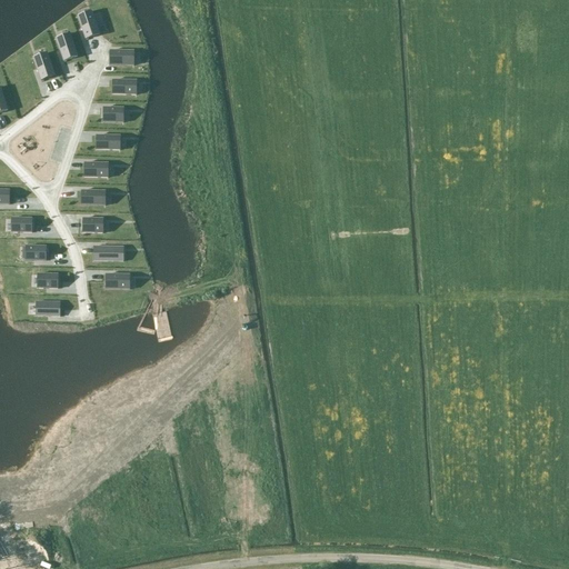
[(78,17),(86,40),(100,36),(91,12),(91,15),(79,19),(79,17),(78,17)]
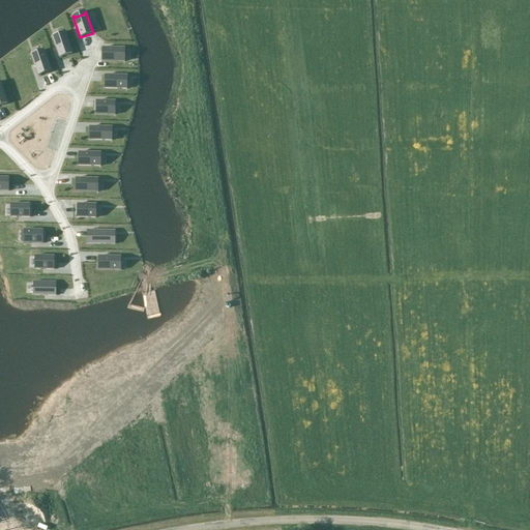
[(72,53),(65,34),(53,37),(60,57),(72,53)]
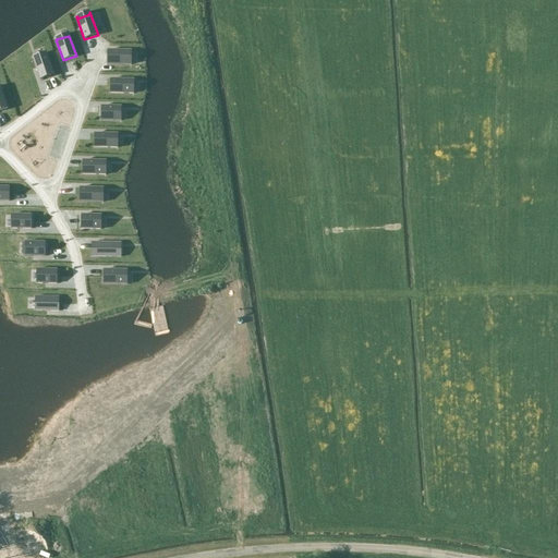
[(108,50),(107,65),(132,65),(132,64),(130,64),(130,52),(132,52),(132,51),(108,50)]
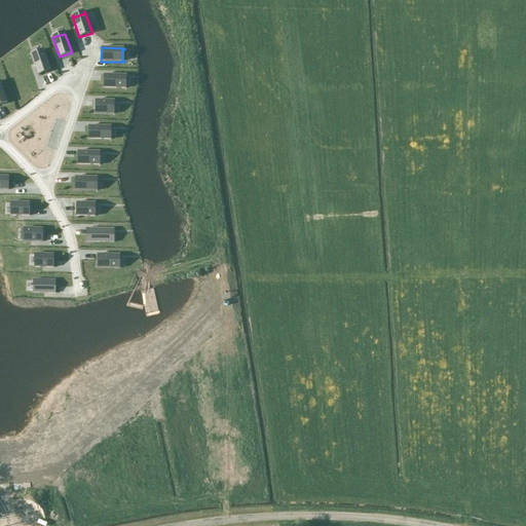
[(50,70),(43,50),(31,54),(38,74),(50,70)]
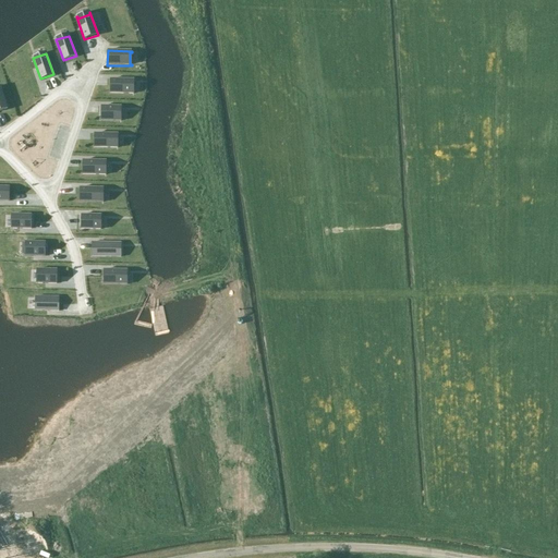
[(132,81),(111,80),(111,93),(132,94),(132,81)]
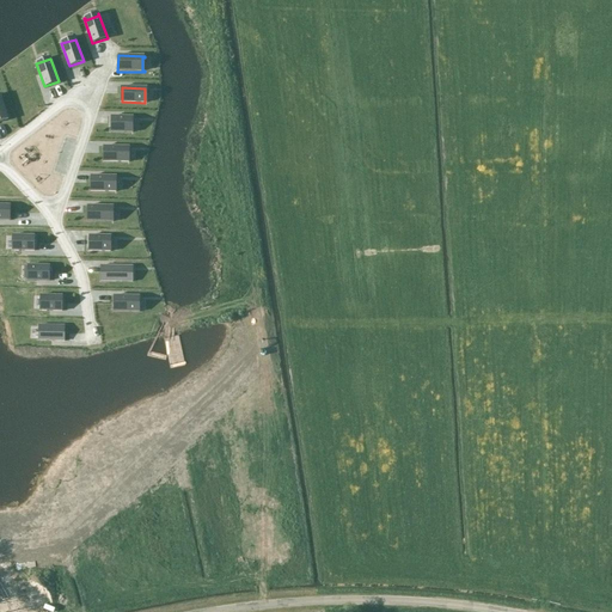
[(135,133),(135,118),(111,117),(111,133),(135,133)]
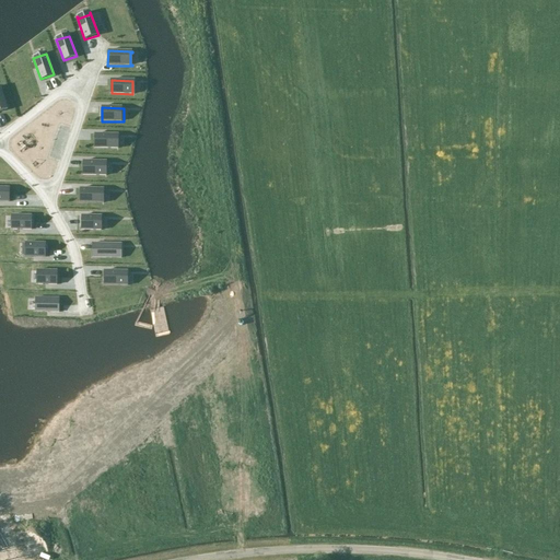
[(116,148),(116,135),(95,135),(95,148),(116,148)]
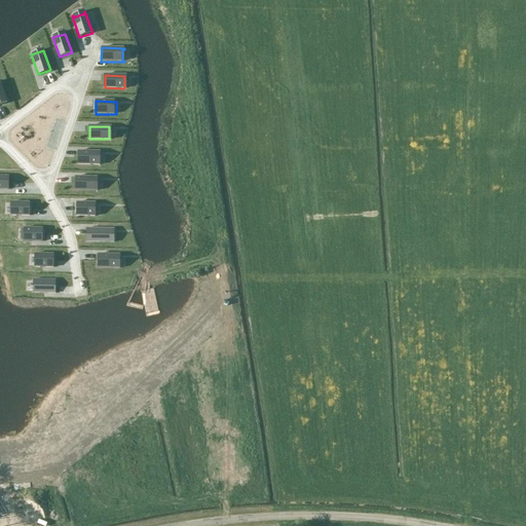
[(78,151),(77,164),(100,165),(100,164),(98,164),(99,153),(101,153),(101,152),(78,151)]
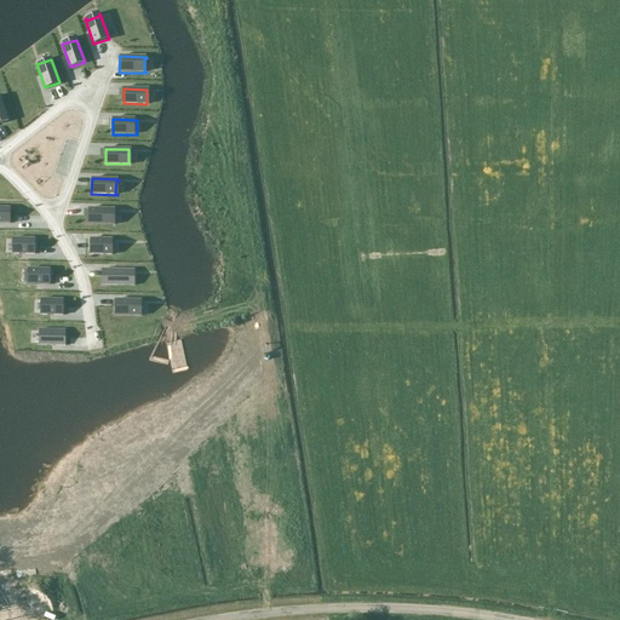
[(11,208),(0,207),(0,223),(10,224),(11,208)]
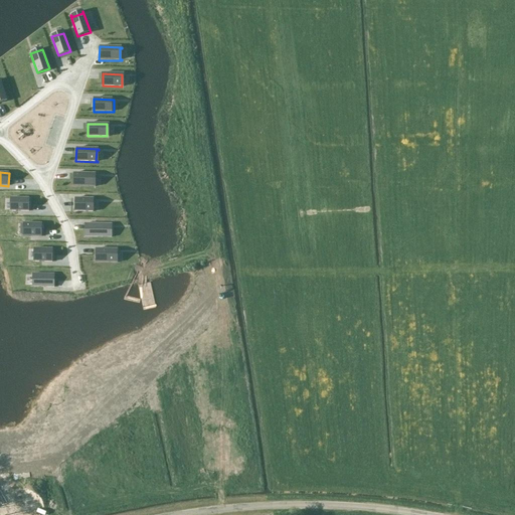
[(73,173),(73,187),(96,187),(96,186),(94,186),(94,175),(96,175),(96,174),(73,173)]
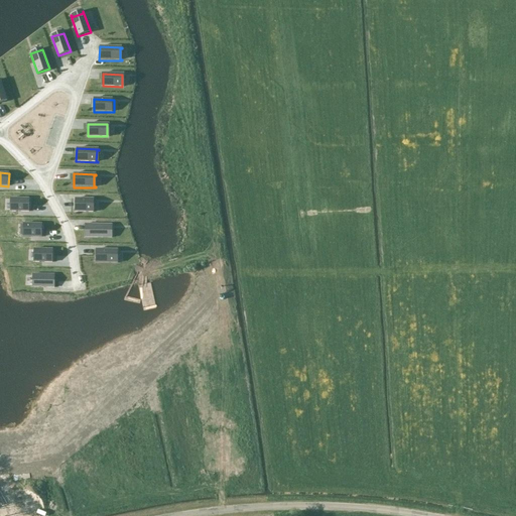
[(29,199),(10,199),(10,200),(12,200),(12,211),(10,211),(10,212),(29,212),(29,199)]
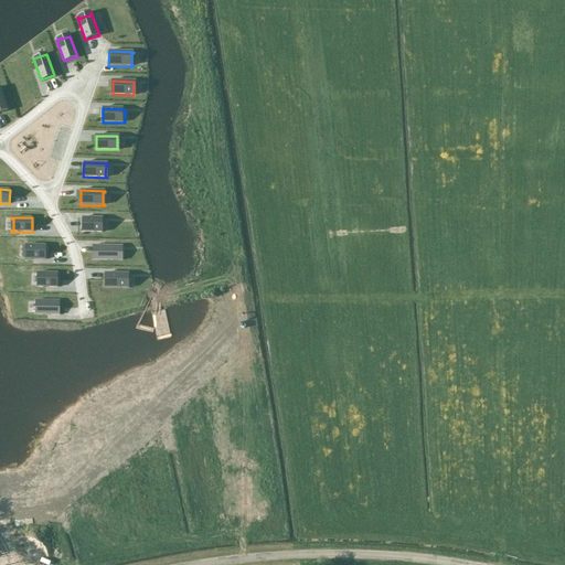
[(106,232),(106,219),(83,219),(82,232),(106,232)]
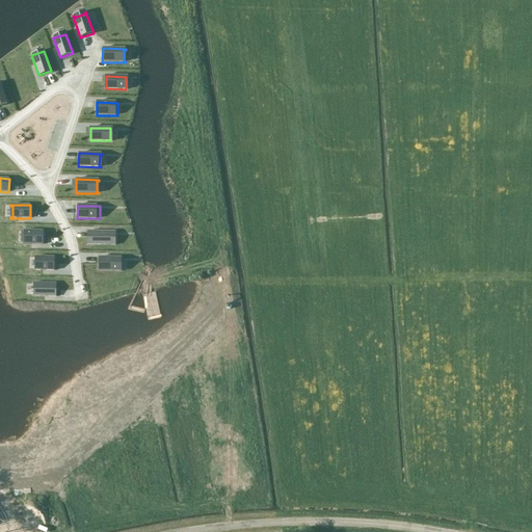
[(44,232),(24,231),(24,232),(26,232),(26,244),(24,244),(44,245),(44,232)]
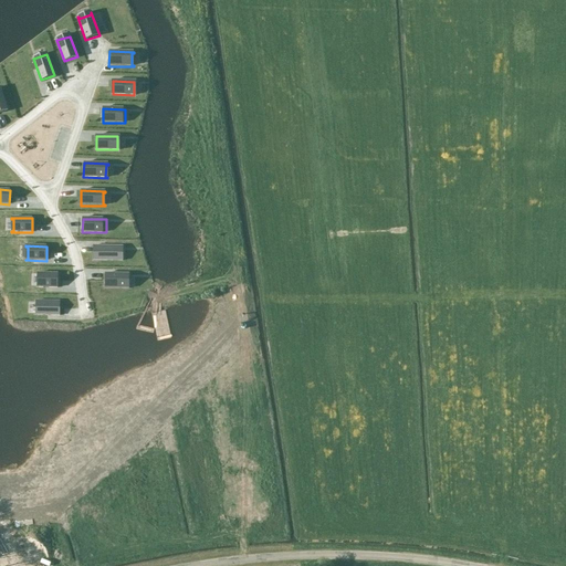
[(93,247),(93,261),(117,261),(117,247),(93,247)]
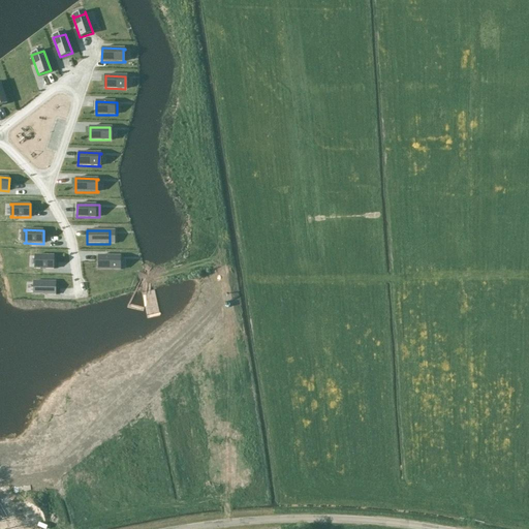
[(54,256),(35,255),(35,256),(36,256),(36,269),(34,269),(54,270),(54,256)]
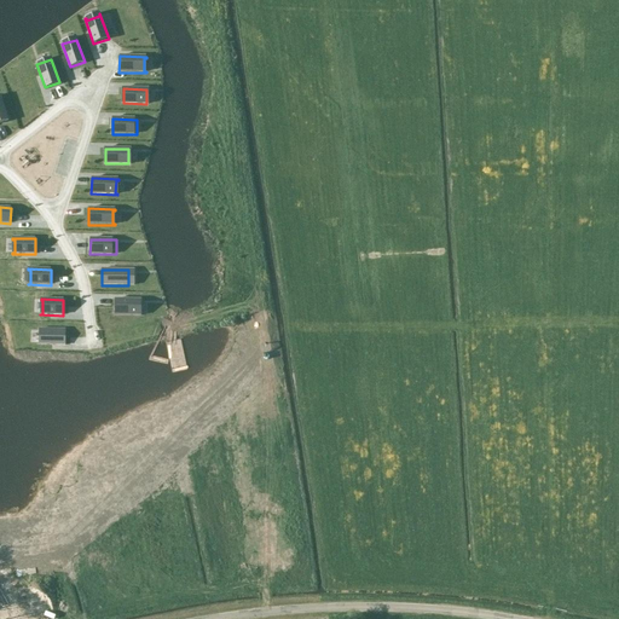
[(115,300),(115,316),(142,317),(142,316),(139,316),(139,301),(142,301),(142,300),(115,300)]
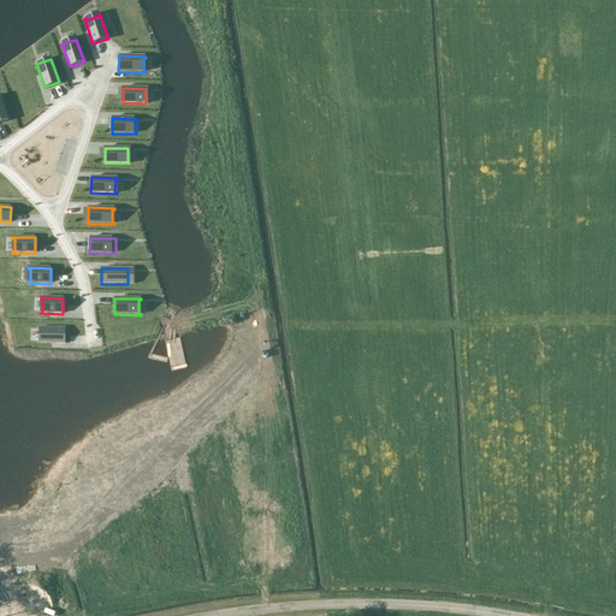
[(65,329),(39,327),(39,343),(65,344),(65,329)]
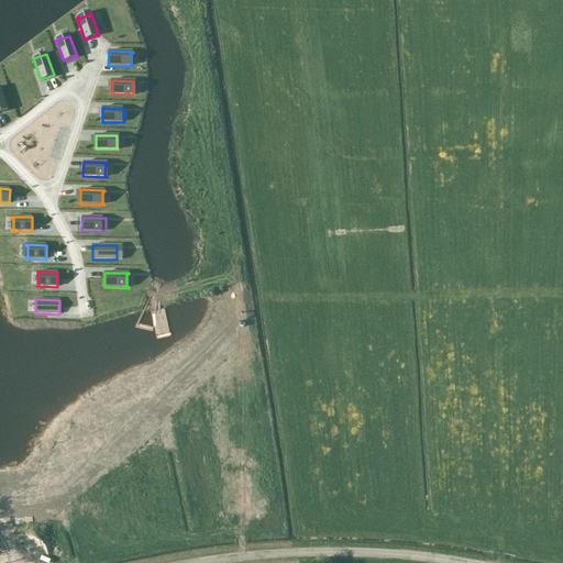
All buildings are outlined.
